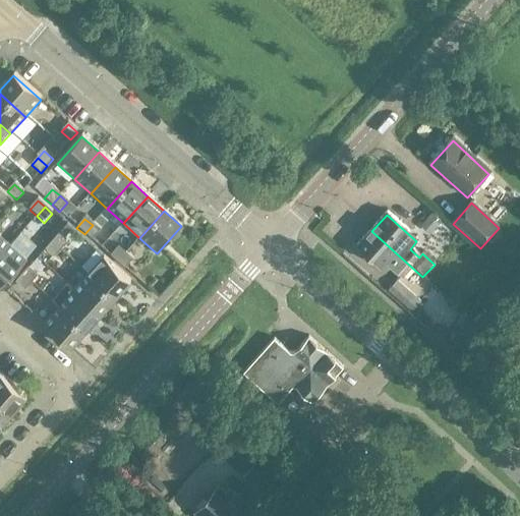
[(84,234),(92,240),(100,232),(93,225),(84,234)]
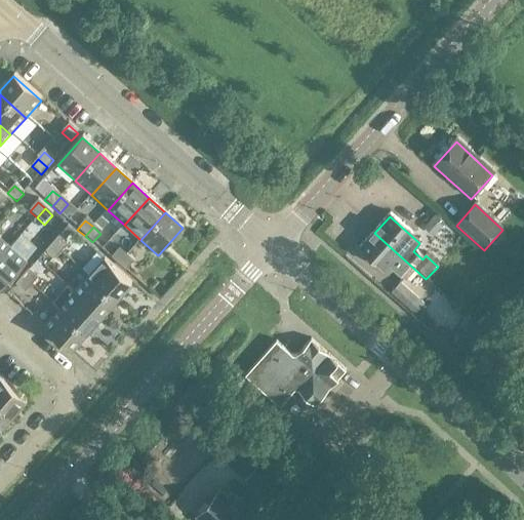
[(67,246),(63,242),(72,233),(67,229),(57,238),(51,245),(61,253),(67,246)]
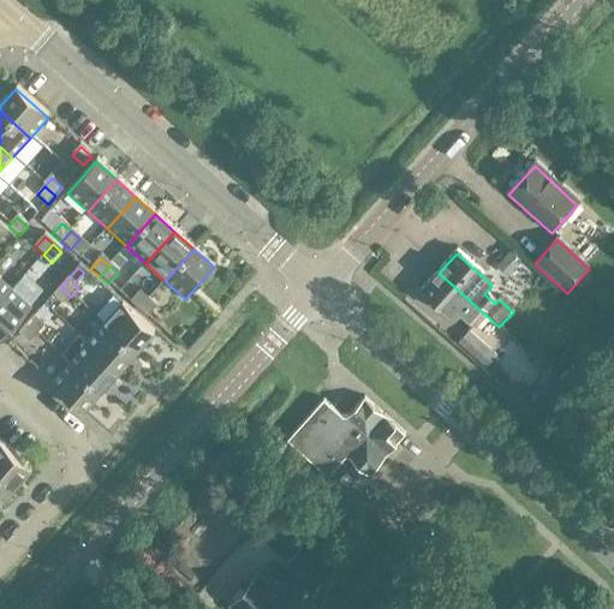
[(499,327),(439,273),(421,293),(448,317),(454,311),(474,328),(484,316),(498,328),(499,327)]
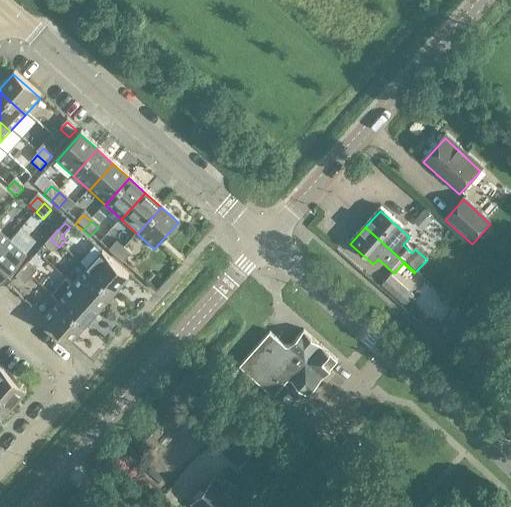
[(0,252),(9,243),(0,234),(0,252)]
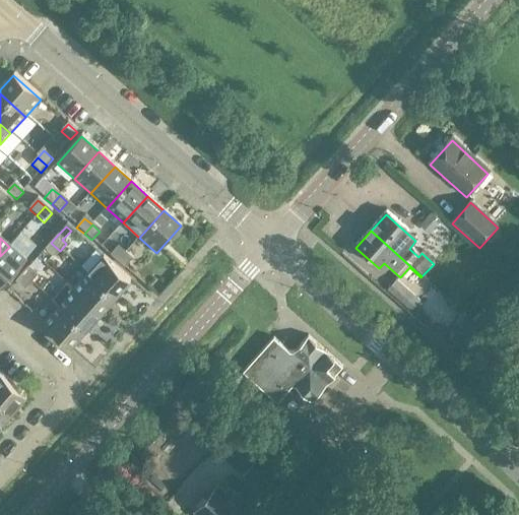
[(60,251),(51,243),(44,251),(53,259),(60,251)]
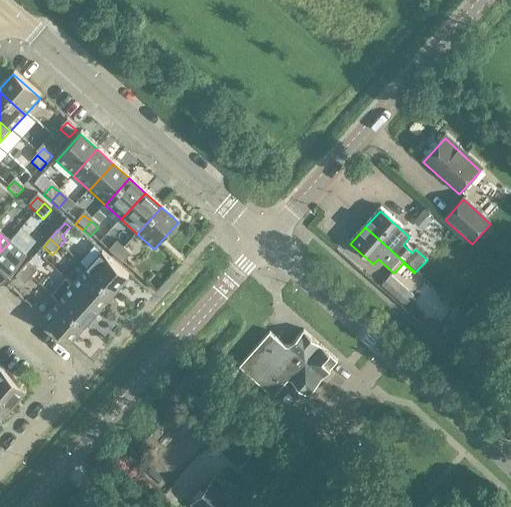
[(9,243),(0,252),(0,283),(2,285),(26,258),(9,243)]
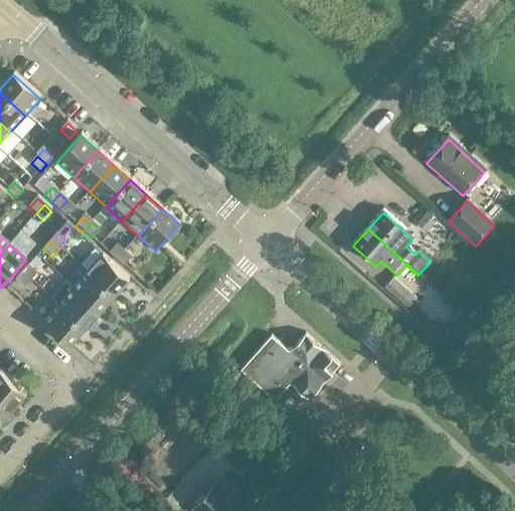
[(116,261),(124,252),(117,246),(109,254),(116,261)]
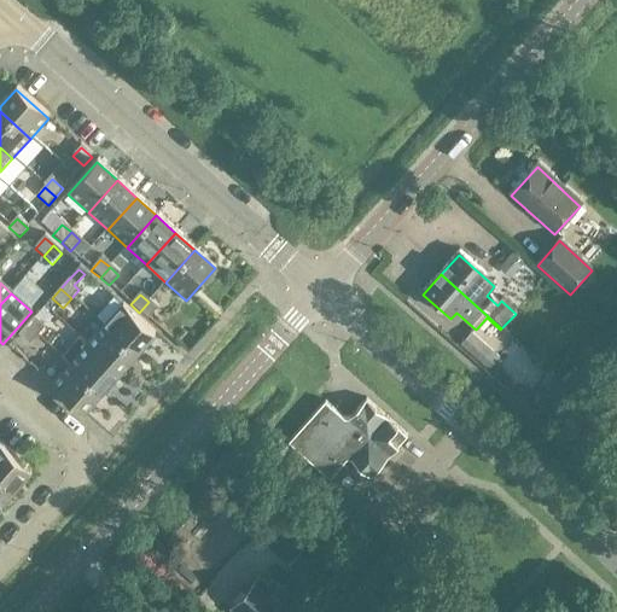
[(50,301),(42,309),(47,313),(53,304),(50,301)]
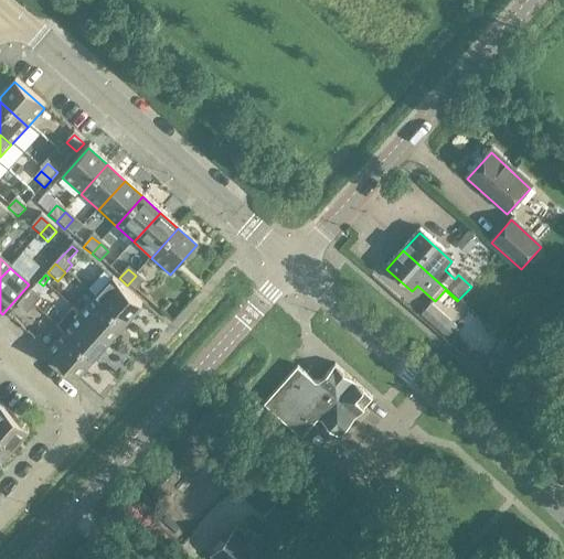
[(127,286),(135,292),(144,282),(136,276),(127,286)]
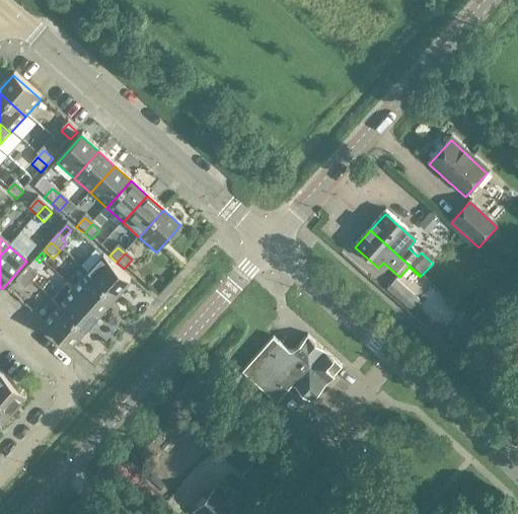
[(102,259),(87,275),(115,300),(130,283),(102,259)]
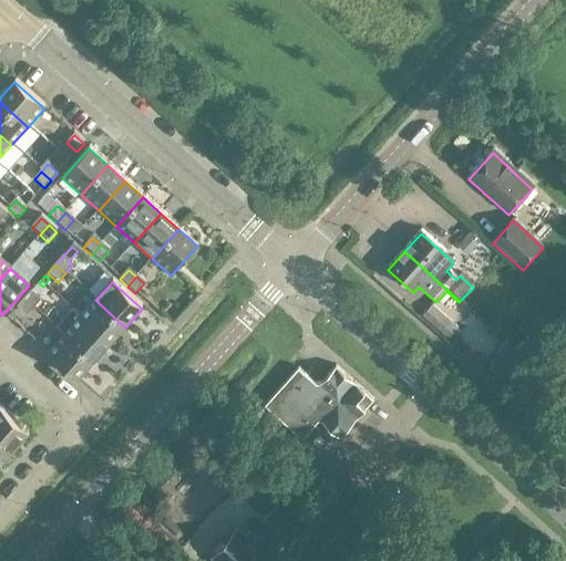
[(40,302),(30,293),(23,301),(33,310),(40,302)]
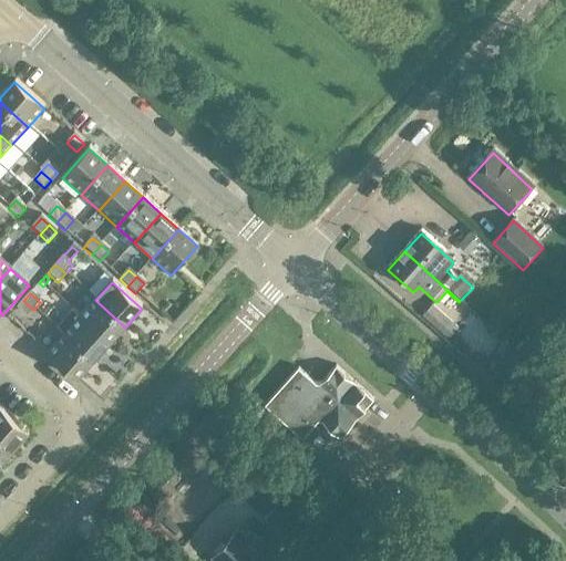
[(95,300),(79,319),(109,345),(125,328),(95,300)]
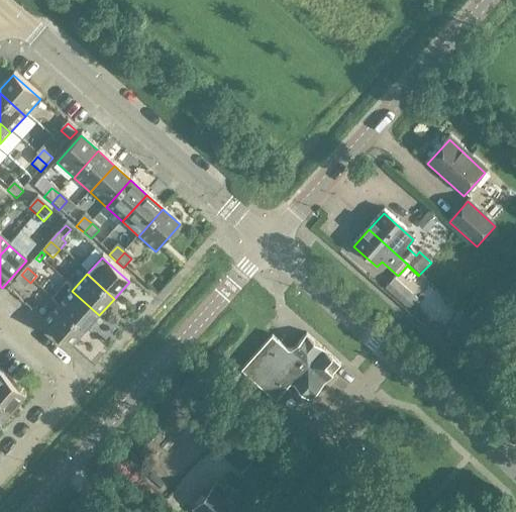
[(30,283),(21,275),(15,282),(23,290),(30,283)]
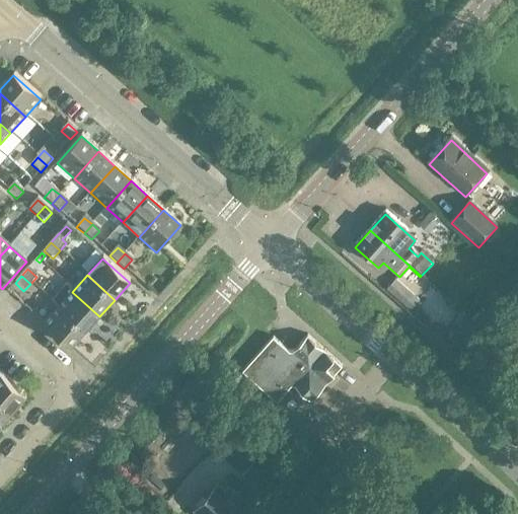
[(410,313),(418,303),(394,283),(386,292),(410,313)]
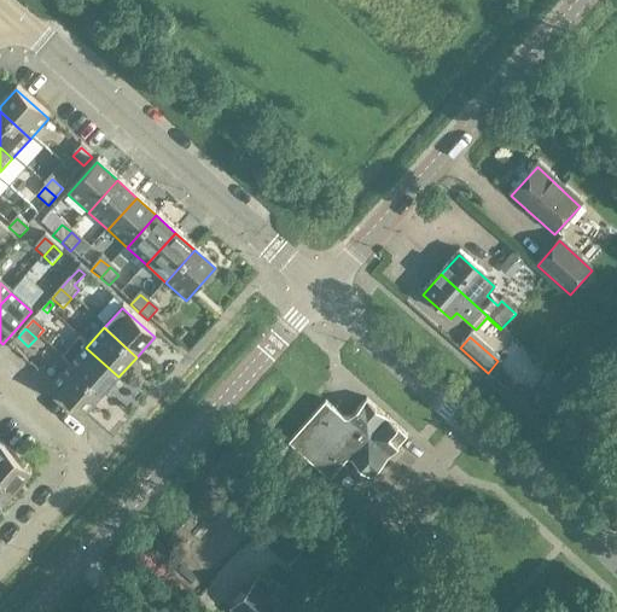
[(86,348),(69,367),(102,396),(118,377),(86,348)]
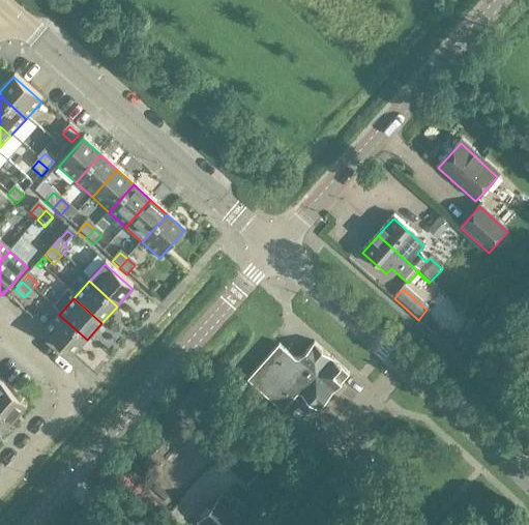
[(59,315),(43,332),(70,357),(87,340),(59,315)]
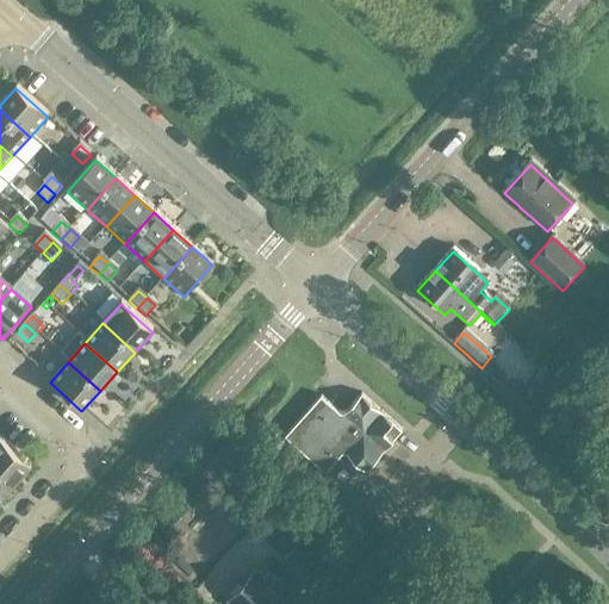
[(341,418),(321,399),(284,441),(324,477),(340,459),(346,459),(365,475),(402,435),(360,398),(341,418)]
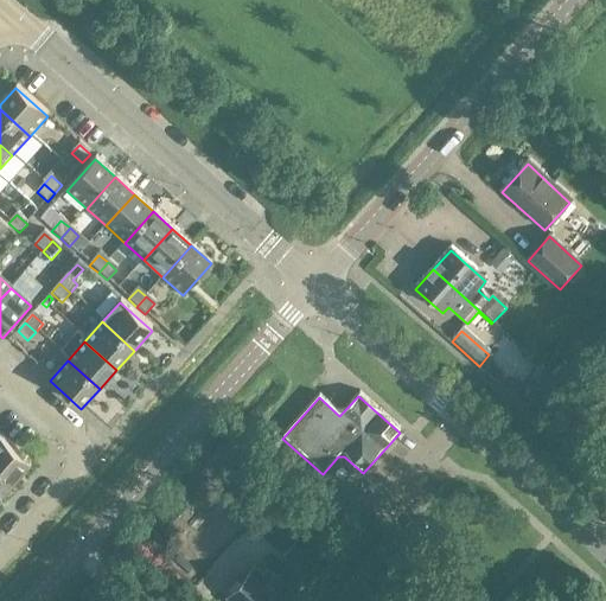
[(0,473),(13,485),(31,465),(0,438),(0,473)]
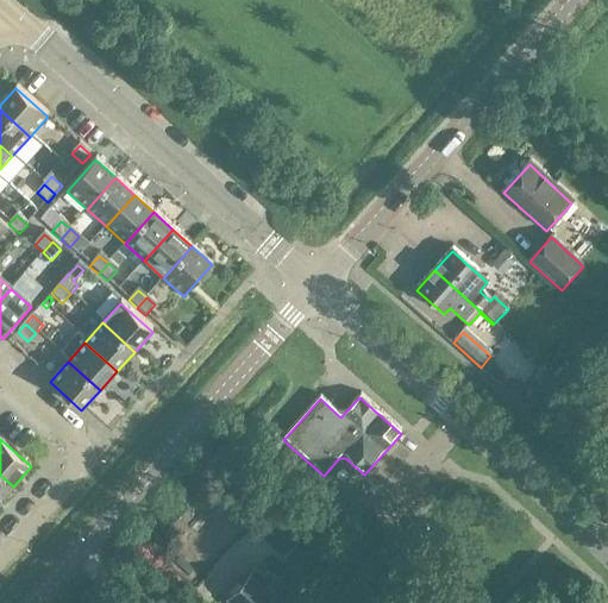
[(0,501),(13,487),(0,475),(0,501)]
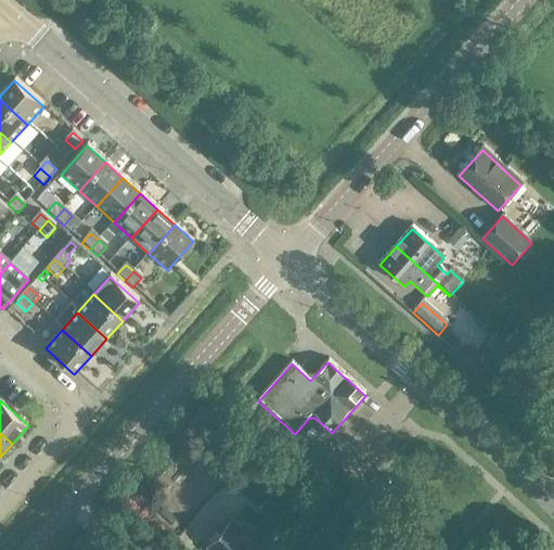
[(274,549),(286,535),(266,516),(253,532),(246,526),(242,532),(232,523),(209,549),(267,549),(268,548),(269,549),(274,549)]
